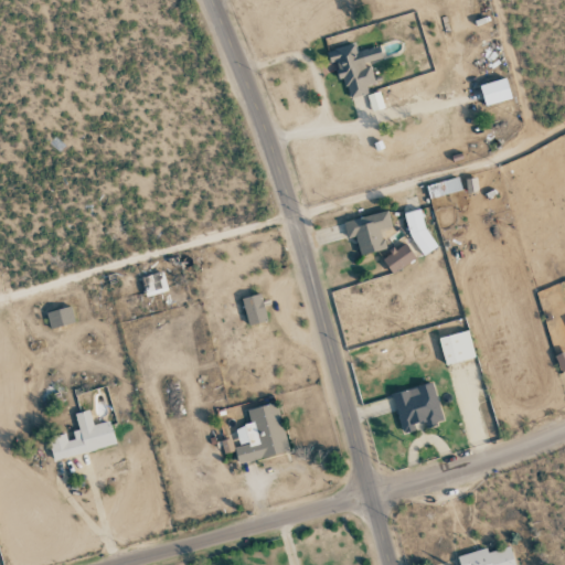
[(379,45),(355,52),(353,44),(327,51),(330,63),(334,61),(340,80),(343,78),(349,98),(368,93),(365,86),(374,84),(368,61),(382,57),(379,45)]
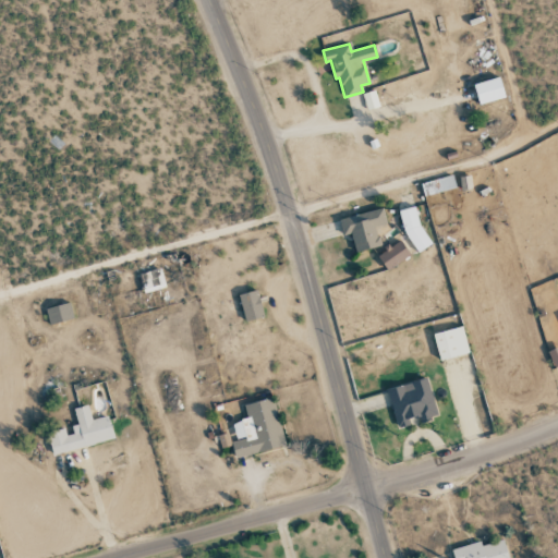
[(477,104),(504,98),(500,77),(474,82),(477,104)]
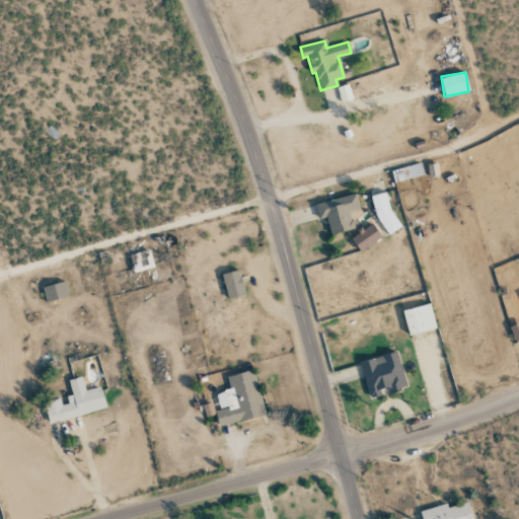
[(390,170),(394,183),(424,174),(421,162),(390,170)]
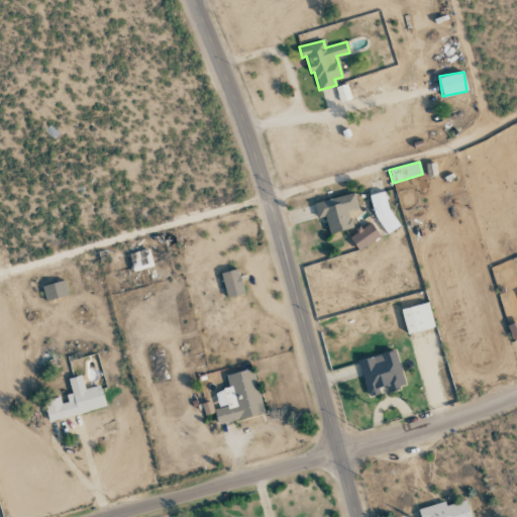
[(368,195),(377,234),(395,230),(386,191),(368,195)]
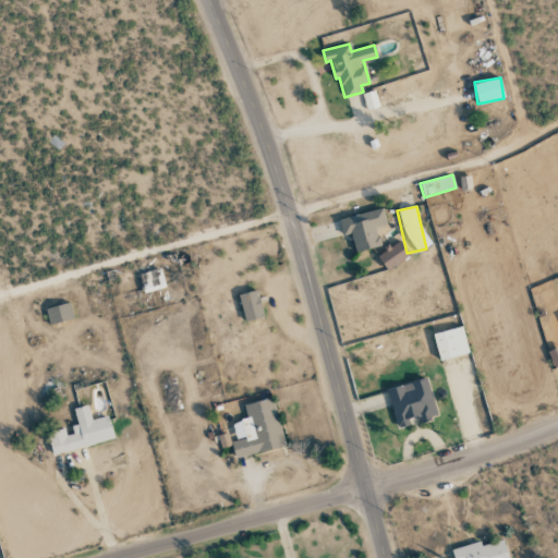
[(338,219),(342,235),(350,233),(355,252),(380,245),(375,227),(386,223),(381,207),(338,219)]
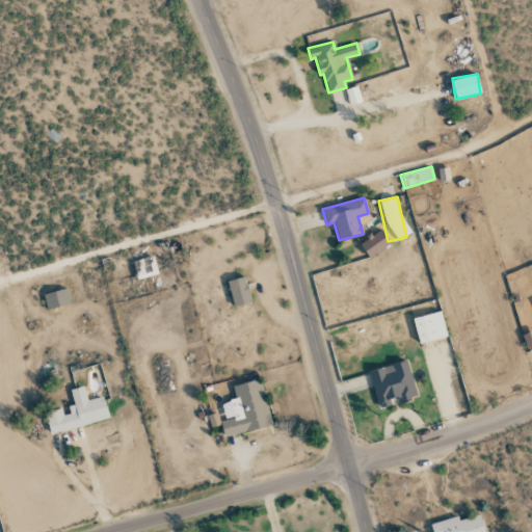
[(369,258),(391,242),(381,230),(360,244),(369,258)]
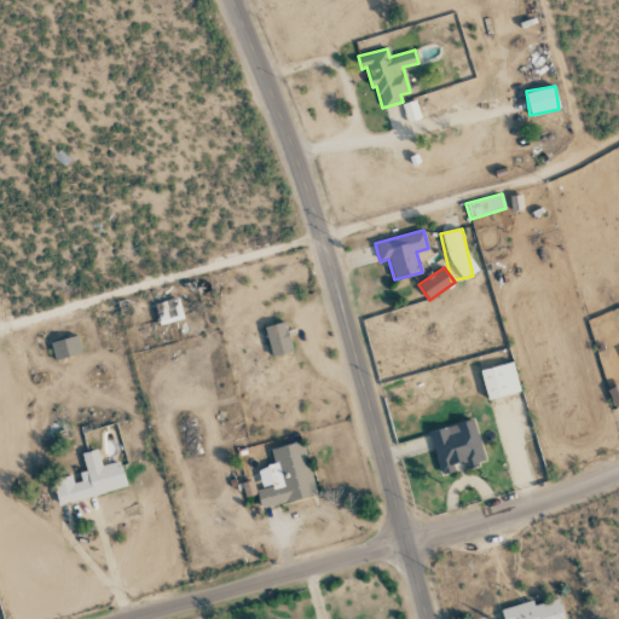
[(158,324),(183,320),(179,299),(156,302),(158,324)]
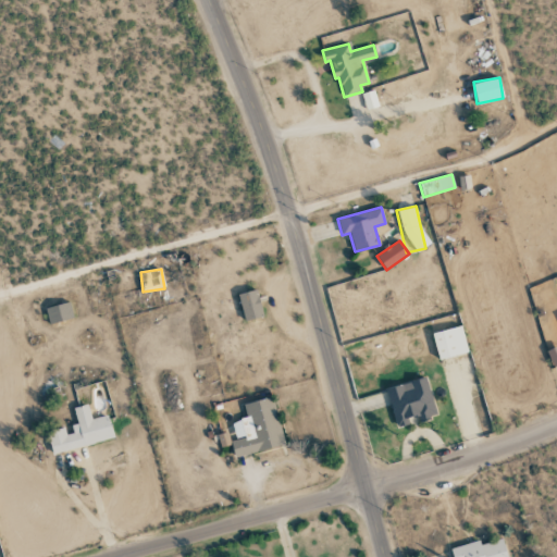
[(262,316),(256,289),(237,295),(244,321),(262,316)]
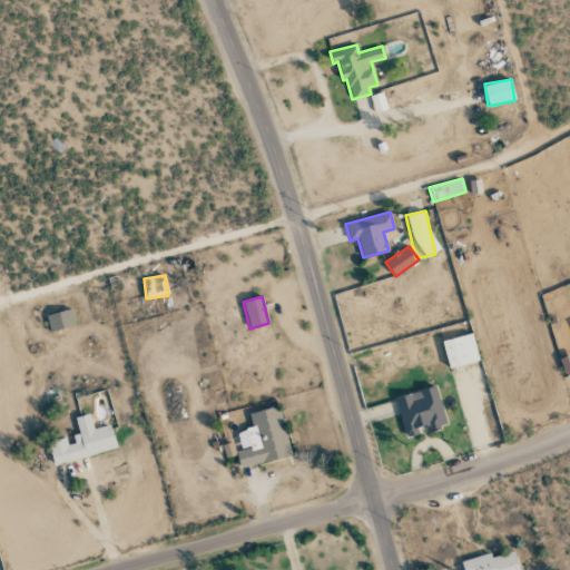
[(75,325),(70,310),(46,315),(50,331),(75,325)]
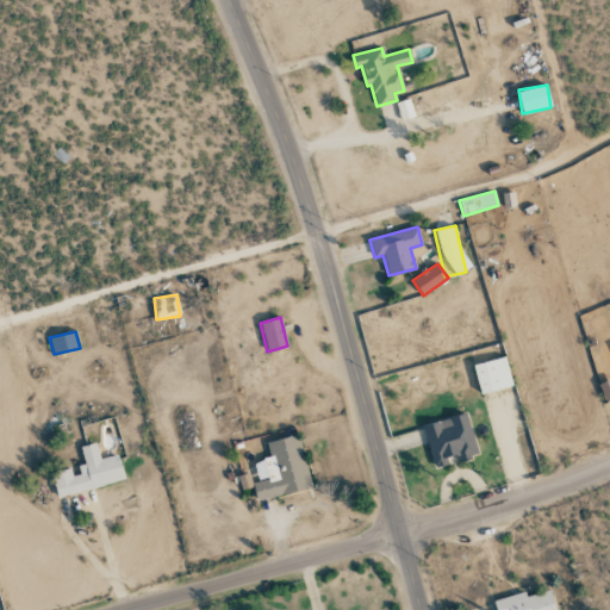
[(512,386),(504,356),(472,365),(480,394),(512,386)]
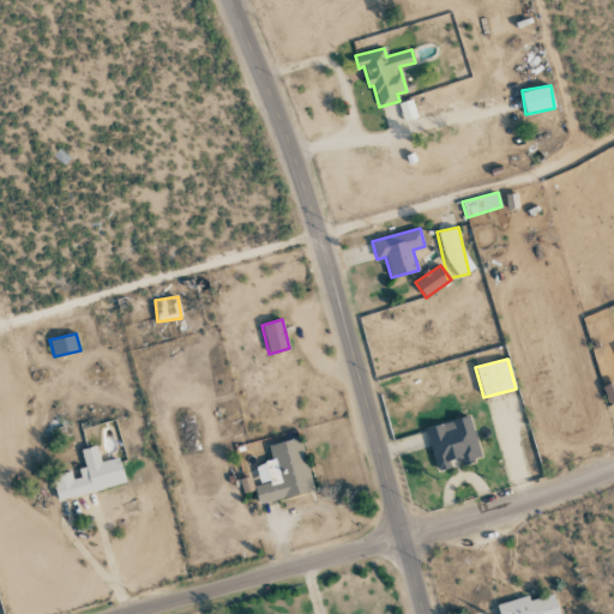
[(426,428),(437,469),(461,462),(462,464),(481,459),(470,416),(426,428)]
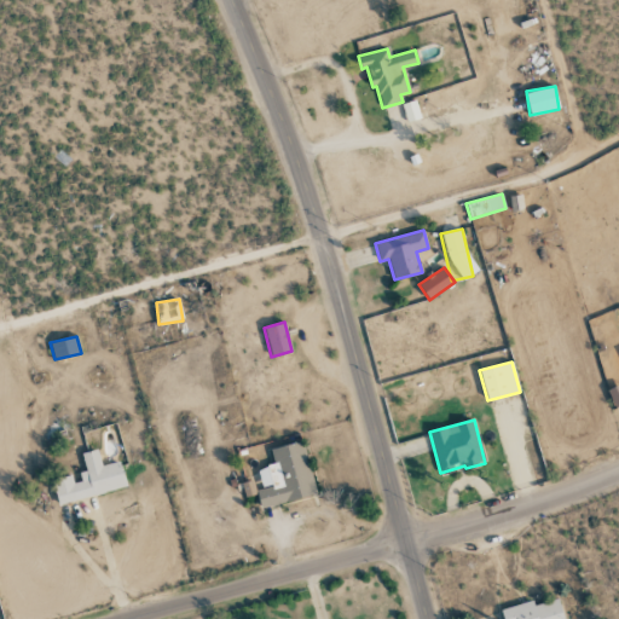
[(261,508),(316,495),(302,441),(270,450),(273,464),(258,469),(262,490),(256,492),(261,508)]
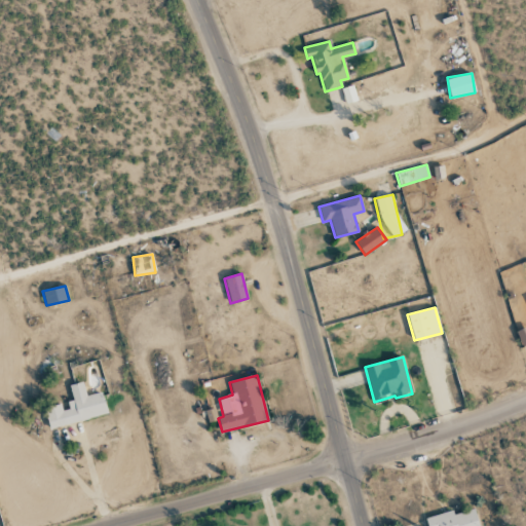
[(108,415),(102,391),(86,396),(82,381),(69,384),(73,401),(64,403),(44,408),(49,428),(108,415)]
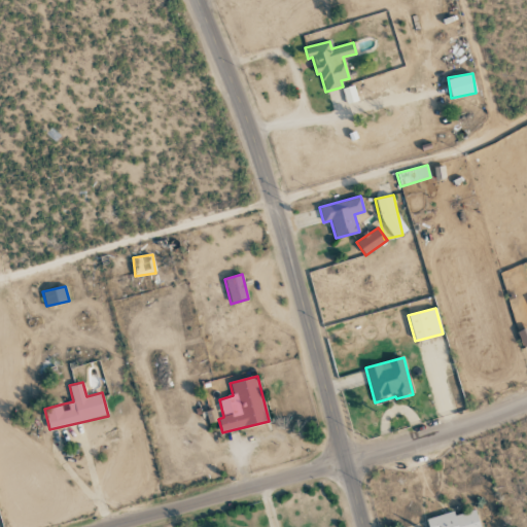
[(426,519),(428,526),(480,526),(476,510),(454,516),(453,512),(426,519)]
